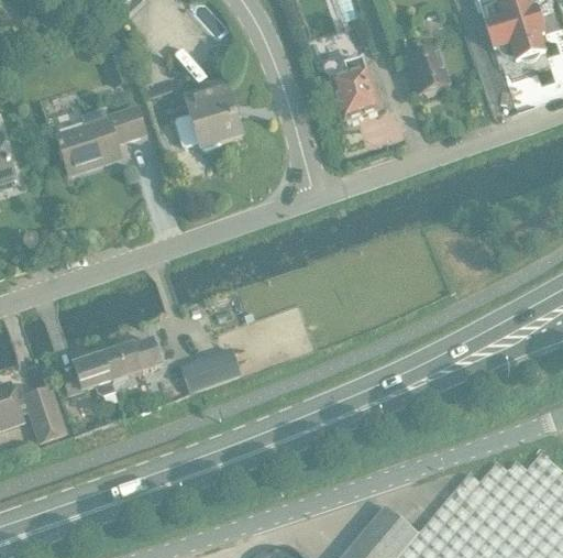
[(516,55),(517,58),(522,56),(523,57),(527,58),(531,58),(534,57),(538,55),(540,52),(541,52),(541,51),(547,48),(541,32),(545,31),(537,6),(532,7),(530,0),(479,0),(495,47),(498,46),(499,46),(501,50),(504,53),(507,54),(511,55),(516,54),(516,55)]
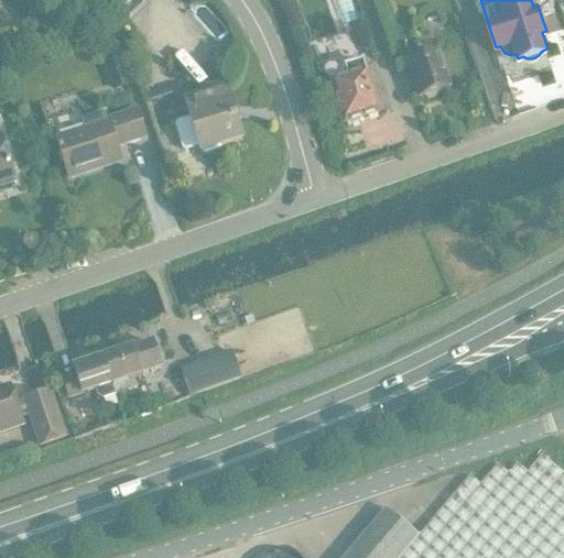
[(437,88),(449,84),(437,48),(409,59),(421,95),(426,93),(429,95),(436,93),(437,88)]
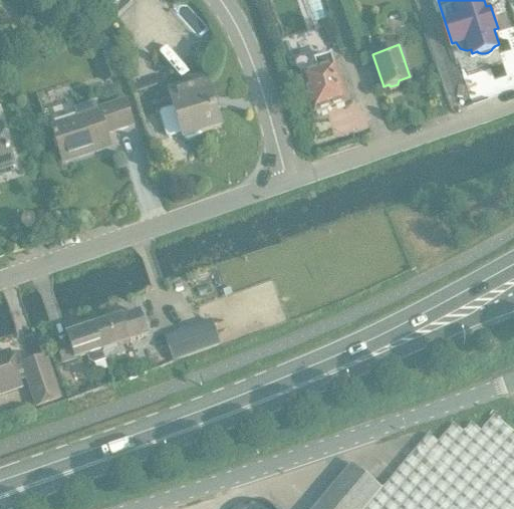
[(114,47),(95,53),(103,78),(122,72),(114,47)]
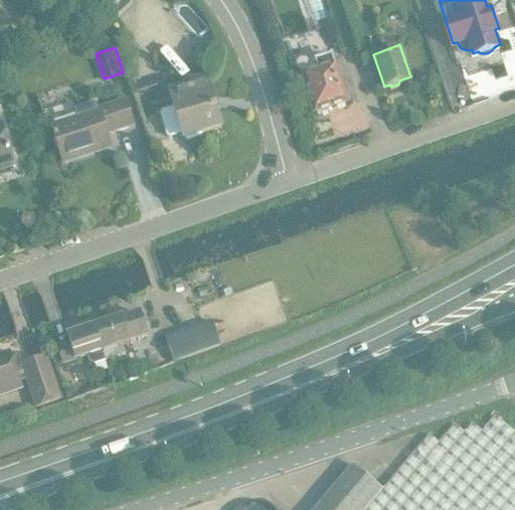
[(314,57),(318,70),(303,74),(315,110),(318,108),(323,111),(328,109),(329,106),(347,100),(331,51),(314,57)]
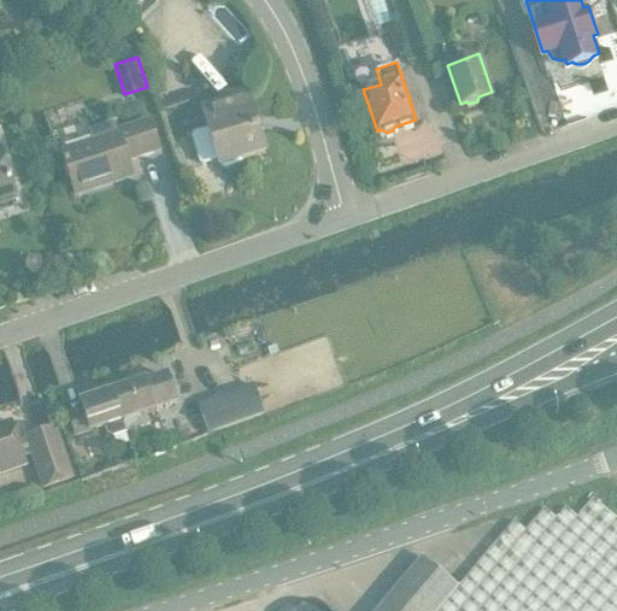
[(204,107),(209,123),(218,158),(221,163),(265,148),(248,94),(204,107)]
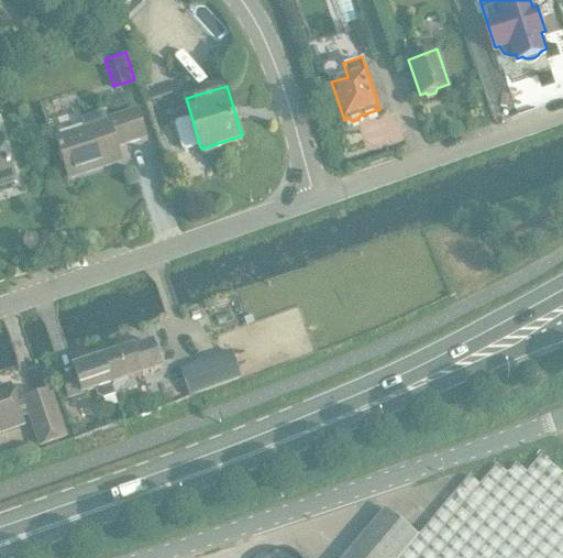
[(116,143),(145,133),(136,108),(106,119),(107,121),(57,138),(70,175),(121,157),(116,143)]
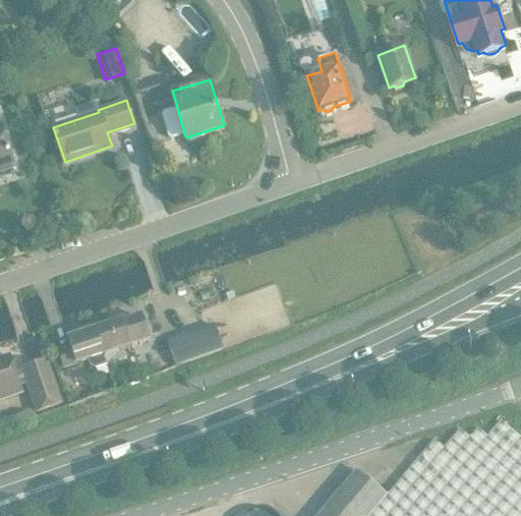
[(173,136),(184,133),(176,104),(163,108),(162,112),(169,134),(173,136)]
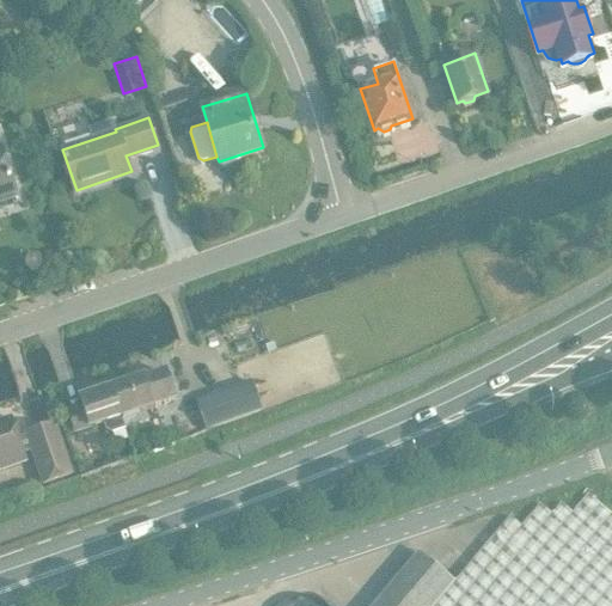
[(0,189),(14,185),(0,144),(0,189)]
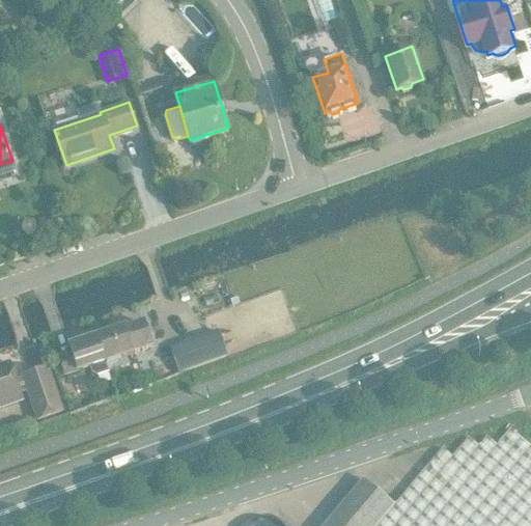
[(98,333),(107,358),(134,349),(134,348),(146,343),(141,327),(128,331),(126,324),(98,333)]
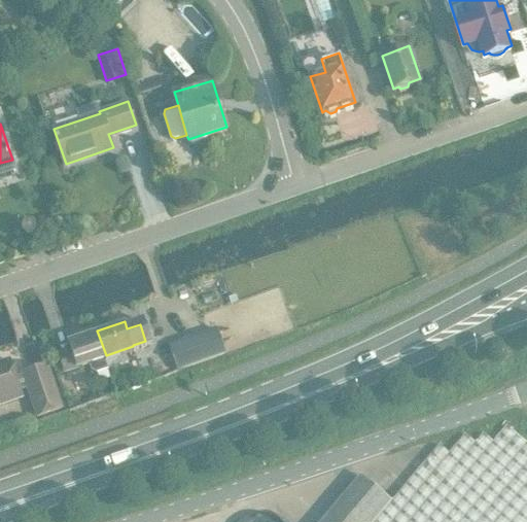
[(225,349),(224,347),(217,325),(169,343),(177,367),(225,349)]
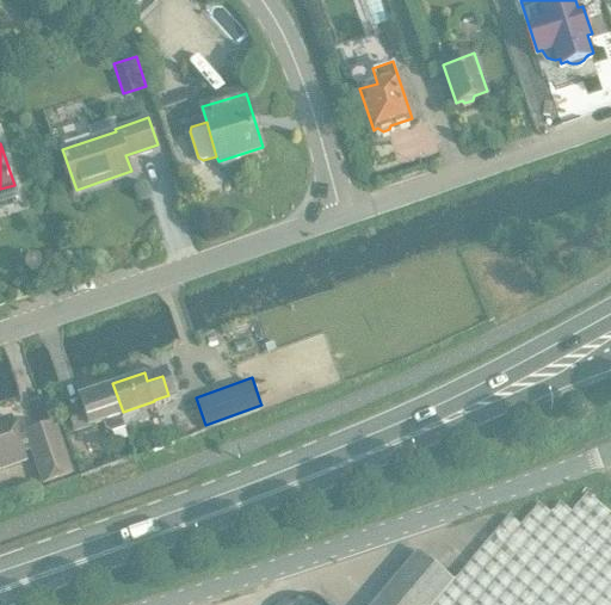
[(123,412),(112,383),(81,393),(84,402),(69,407),(75,426),(92,420),(92,421),(104,418),(106,425),(113,428),(125,424),(121,412),(123,412)]
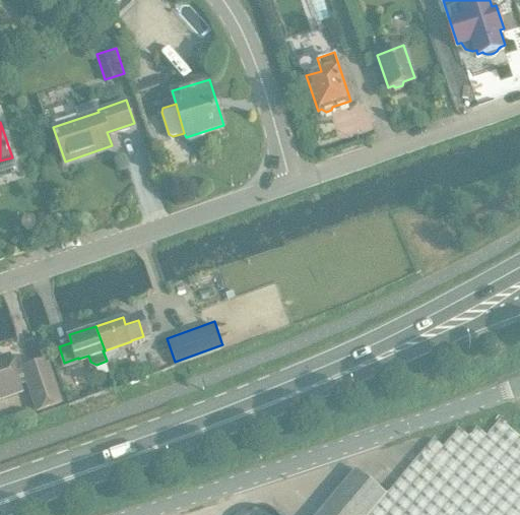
[(0,398),(23,390),(10,350),(0,353),(0,398)]
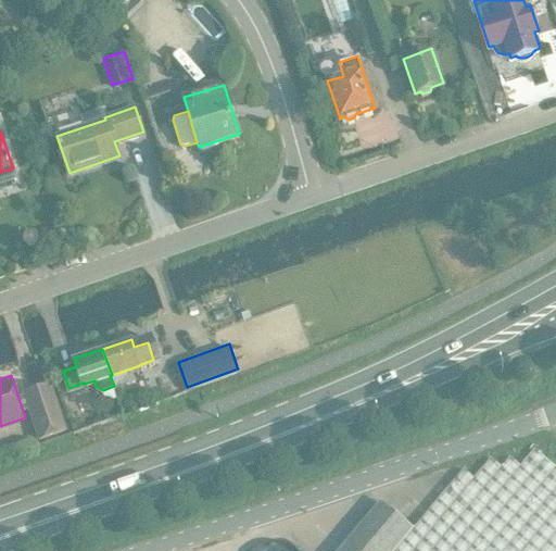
[(23,390),(36,433),(38,438),(66,429),(51,382),(23,390)]
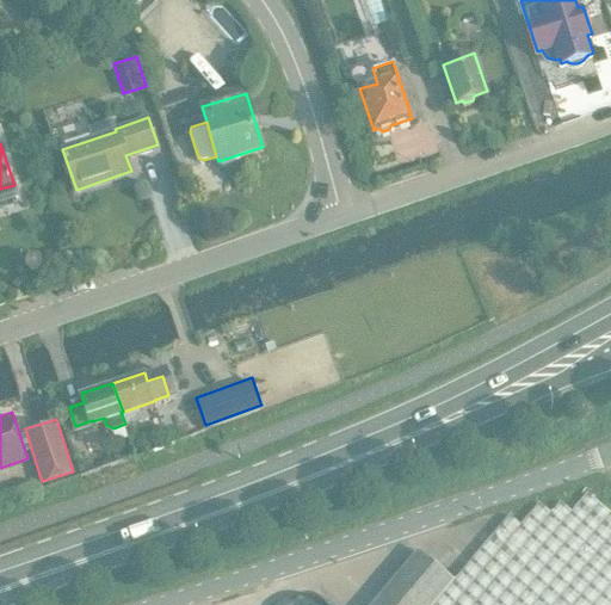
[(610,604),(610,512),(587,492),(572,508),(560,499),(551,510),(539,500),(522,522),(510,512),(455,579),(456,579),(433,604),(610,604)]
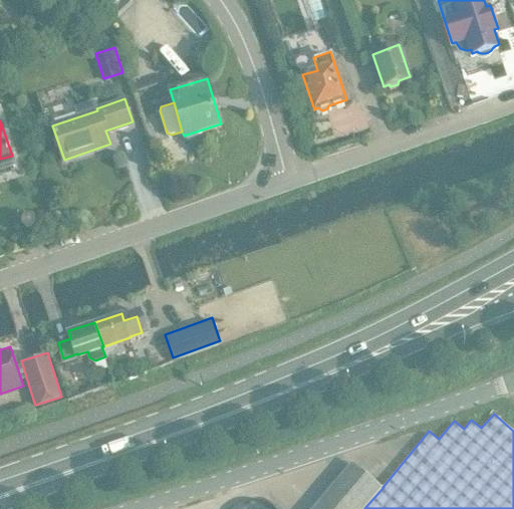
[(364,508),(383,487),(382,487),(353,463),(314,508),(364,508)]
